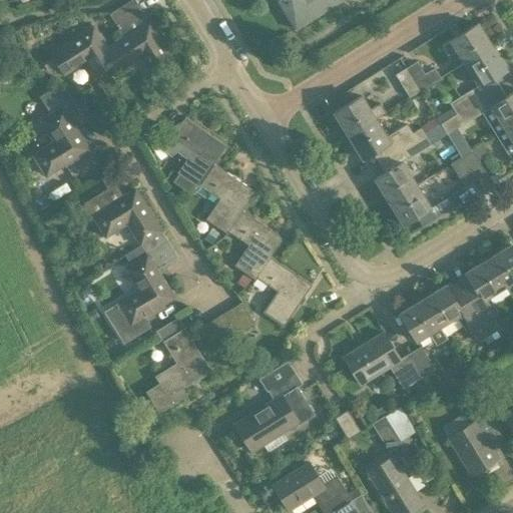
[(106,49),(119,69),(141,56),(154,78),(175,65),(148,22),(144,25),(139,16),(143,14),(134,0),(131,0),(108,15),(123,38),(117,42),(106,49)]
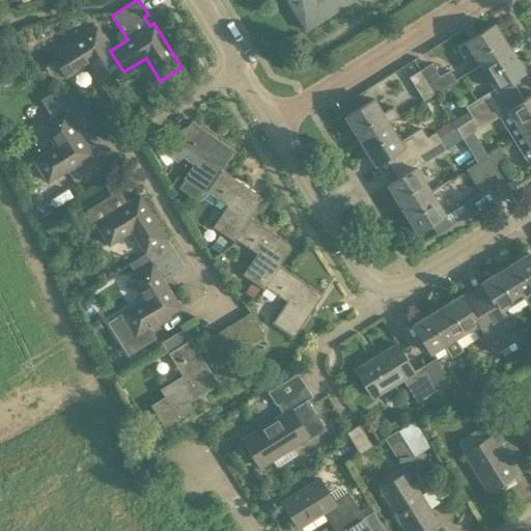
[(289,0),(287,1),(305,31),(354,0),(289,0)]
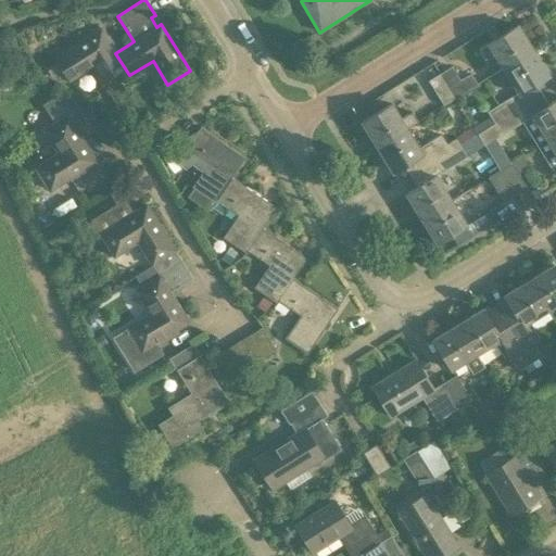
[(488,45),(503,68),(532,49),(518,25),(488,45)]
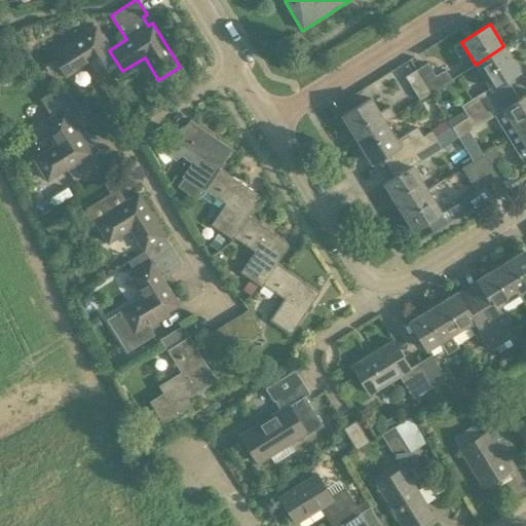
[(112,78),(122,71),(109,50),(96,28),(51,55),(65,77),(87,64),(114,107),(126,100),(112,78)]
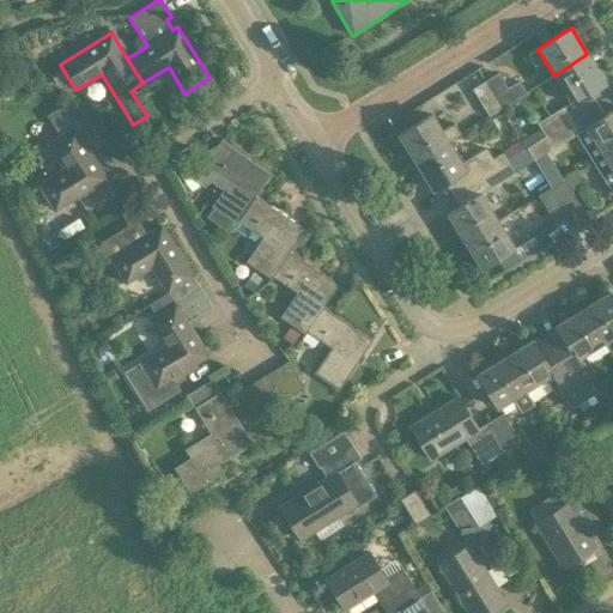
[(587,54),(554,76),(571,103),(605,83),(587,54)]
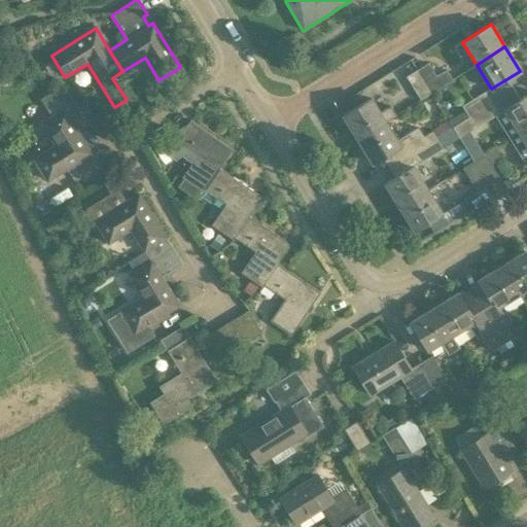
[(427,63),(417,70),(430,93),(452,79),(446,70),(435,76),(427,63)]
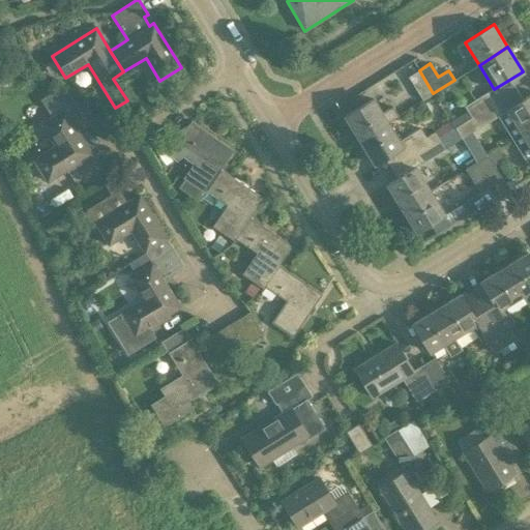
[(422,99),(433,93),(419,70),(409,77),(422,99)]
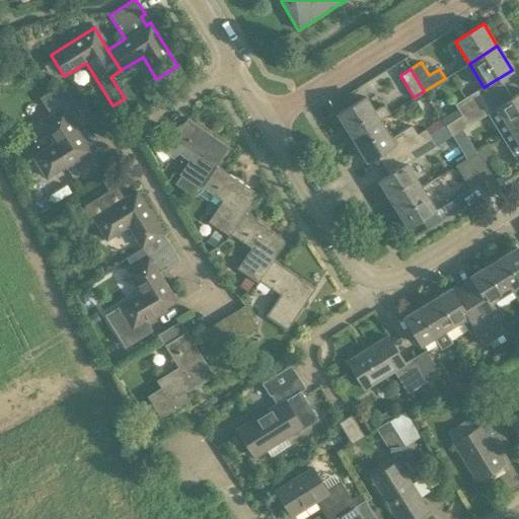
[(76,129),(86,123),(73,102),(63,108),(52,90),(41,97),(51,115),(40,122),(53,143),(32,157),(46,178),(90,151),(76,129)]
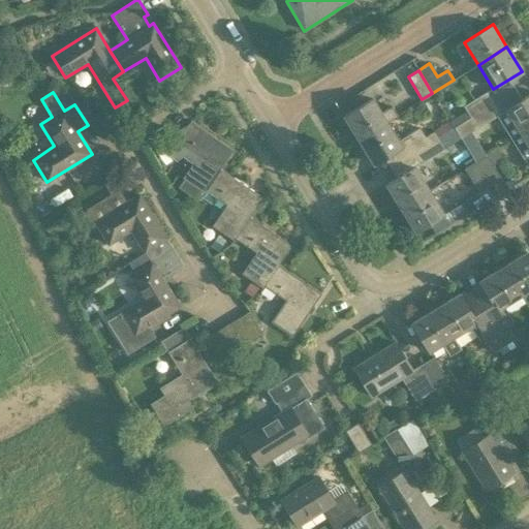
[(463,107),(470,118),(491,104),(493,102),(487,93),(463,107)]
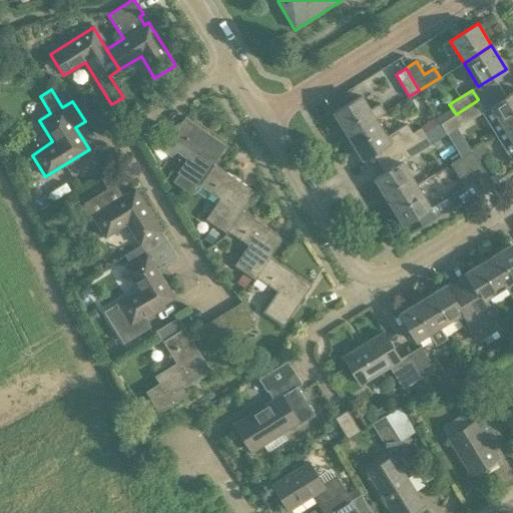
[(512,90),(490,105),(504,129),(512,123),(512,90)]
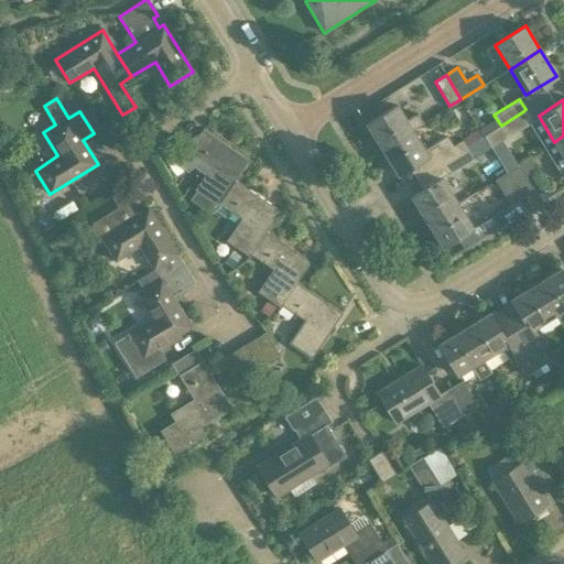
[(382,149),(412,131),(423,123),(418,115),(407,121),(397,106),(367,125),(382,149)]
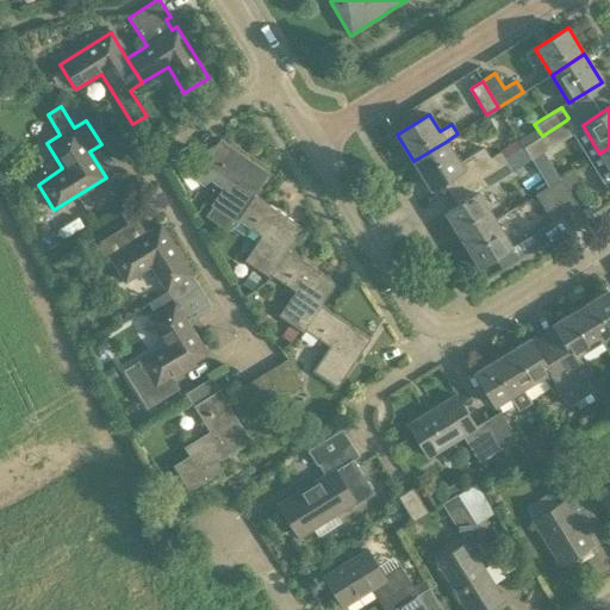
[(523,148),(531,160),(543,153),(574,132),(566,120),(542,136),(523,148)]
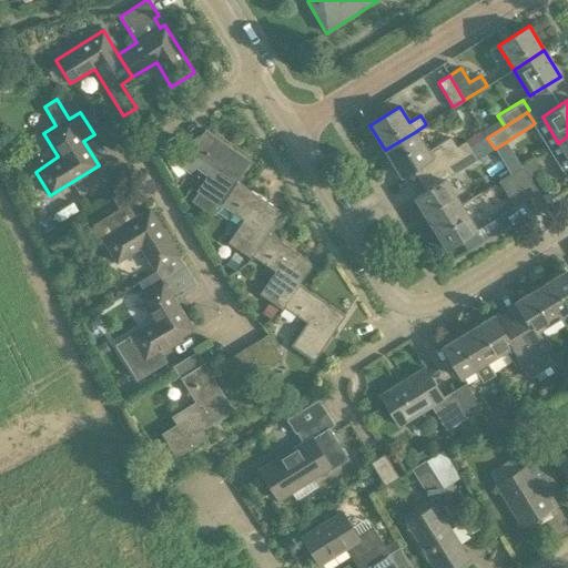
[(216,211),(220,205),(222,202),(237,181),(251,162),(205,131),(201,137),(178,152),(189,170),(195,166),(209,175),(192,201),(210,213),(216,211)]
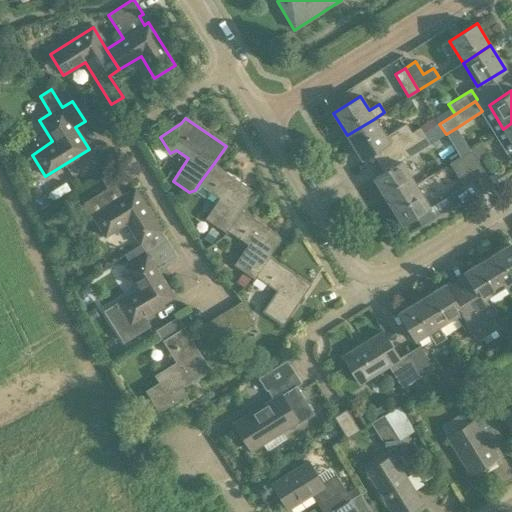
[(372,152),(378,162),(394,152),(423,134),(419,128),(411,133),(406,125),(386,137),(374,119),(347,135),(362,158),(372,152)]
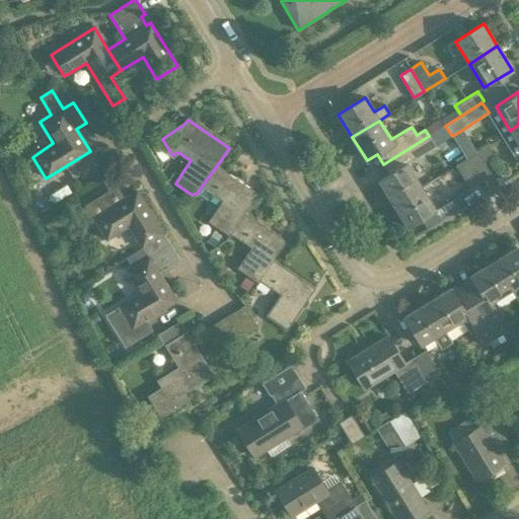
[(518,125),(510,131),(518,144),(518,125)]
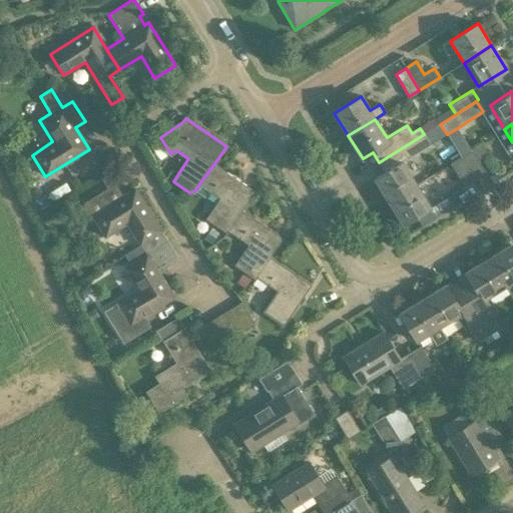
[(447,134),(461,156),(471,150),(457,128),(447,134)]
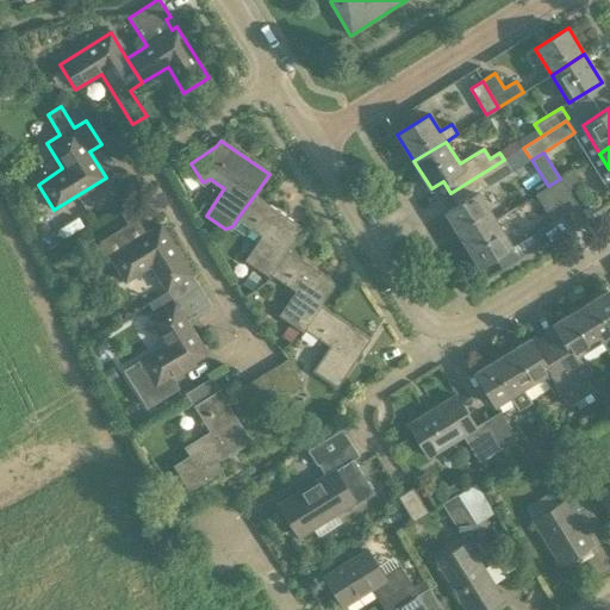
[(504,160),(470,181),(478,193),(511,172),(504,160)]
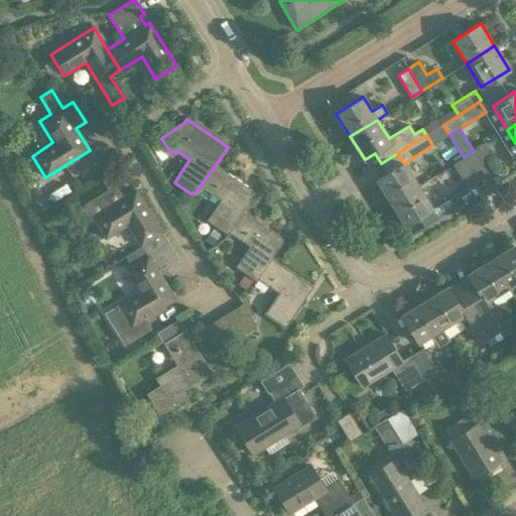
[(464,157),(478,180),(488,173),(481,161),(491,155),(484,145),(474,151),(464,157)]
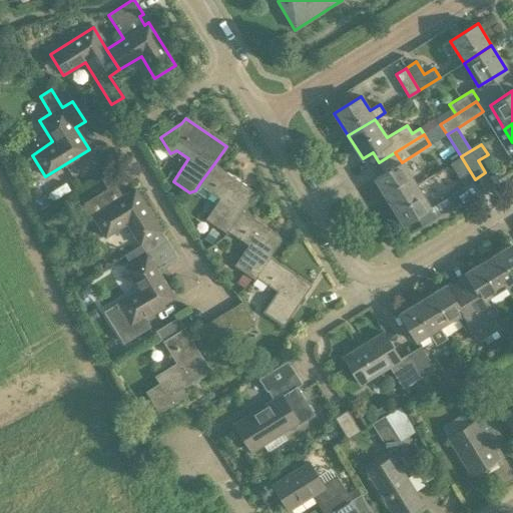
[(375,179),(389,201),(416,184),(402,162),(395,152),(379,162),(385,172),(375,179)]
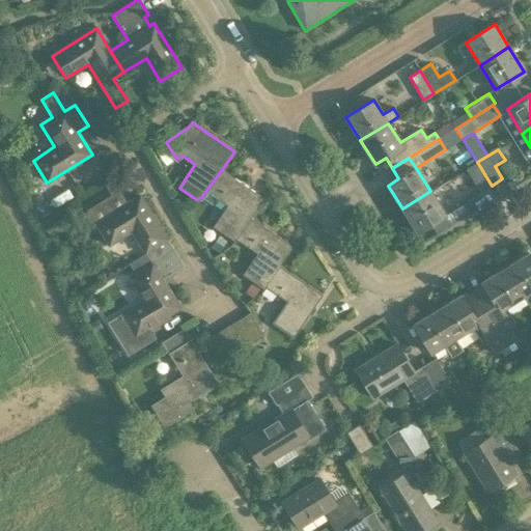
[(480,193),(492,186),(477,162),(466,169),(480,193)]
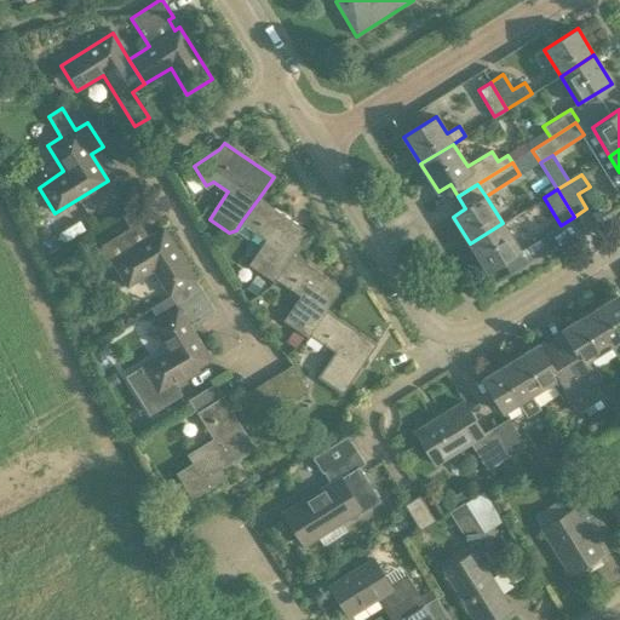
[(242,220),(240,224),(265,241),(248,265),(273,282),(275,279),(293,254),(309,231),(265,202),(259,197),(242,220)]
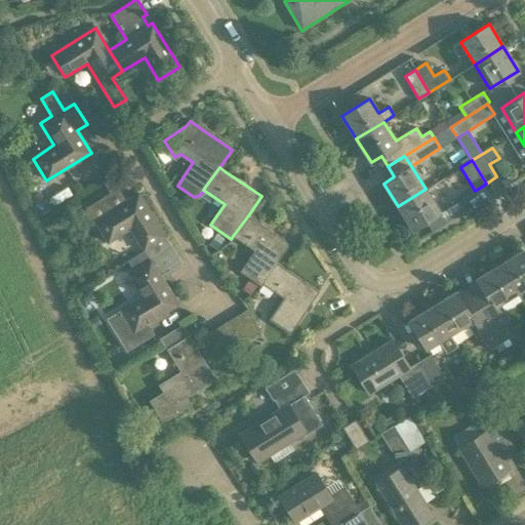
[(426,189),(398,206),(413,230),(440,212),(426,189)]
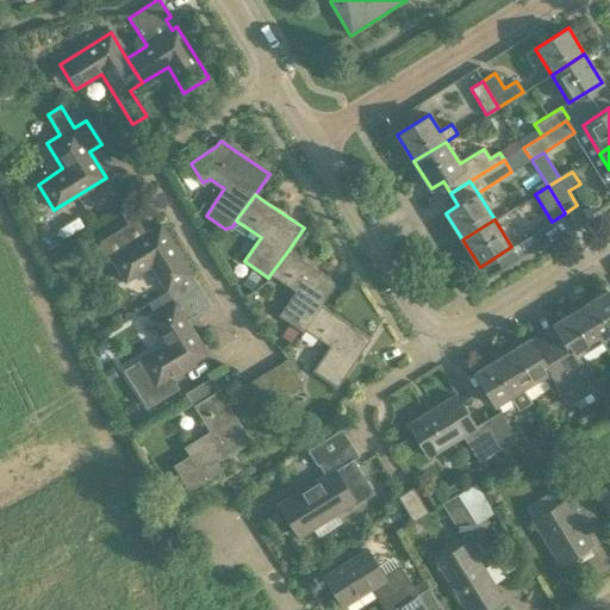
[(161,224),(110,256),(125,282),(151,267),(167,292),(169,296),(174,303),(174,304),(200,287),(161,224)]
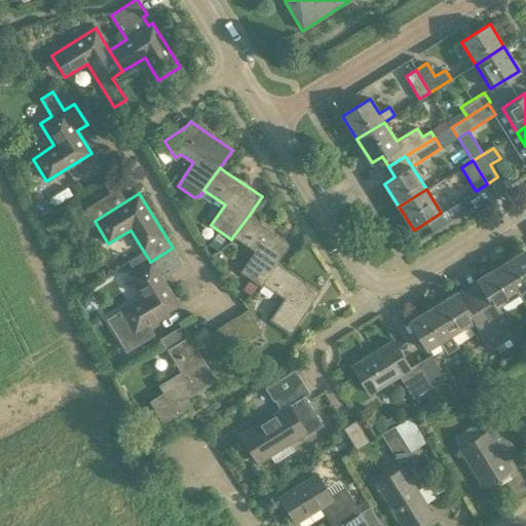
[(249,216),(233,236),(255,251),(239,272),(261,288),(263,286),(277,264),(291,245),(256,220),(249,216)]
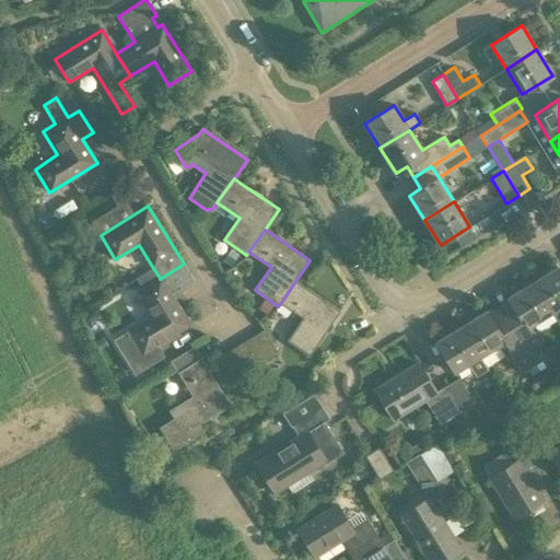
[(231,249),(223,260),(231,266),(238,255),(231,249)]
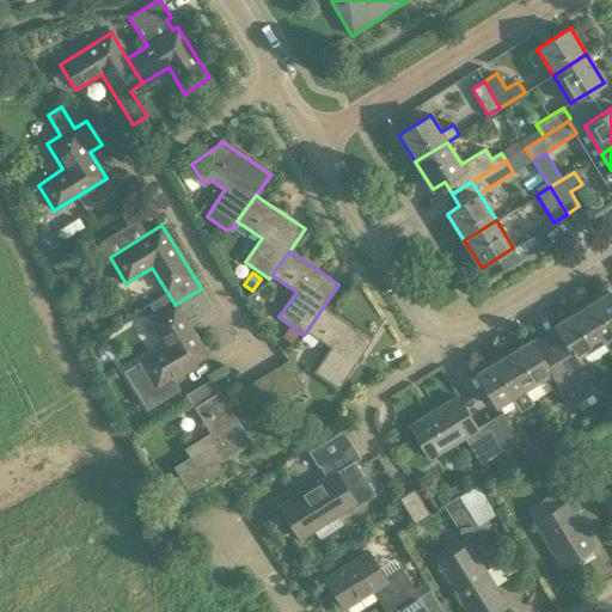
[(212,306),(201,288),(175,305),(175,304),(170,297),(167,293),(150,305),(157,316),(150,320),(165,347),(124,372),(148,410),(179,390),(172,378),(208,355),(188,322),(212,306)]
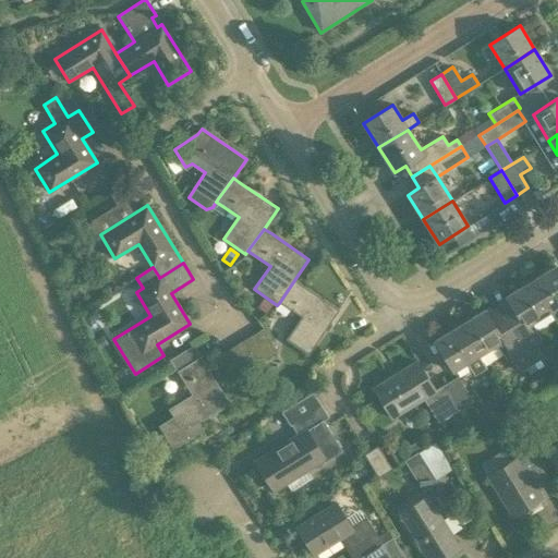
[(557,269),(556,266),(532,281),(549,311),(557,305),(557,269)]
